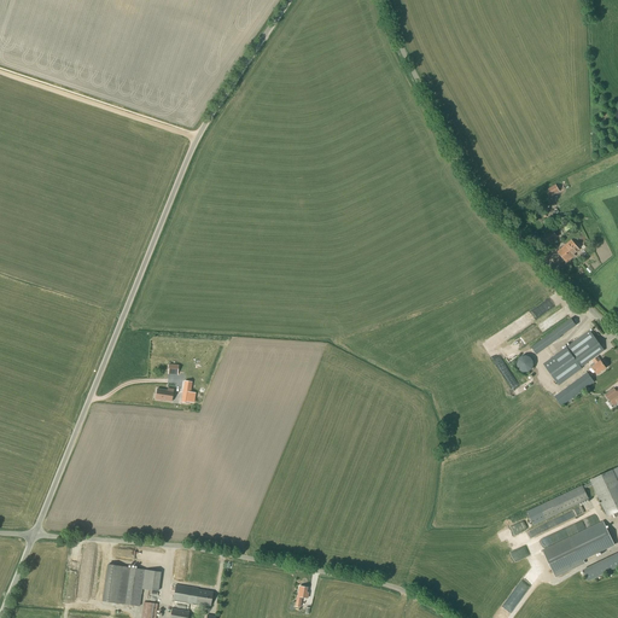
[(549,198),(560,192),(555,185),(546,191),(549,198)]
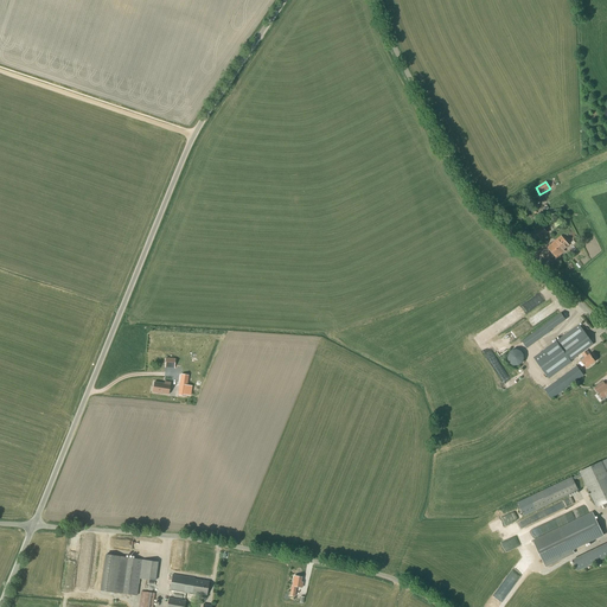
[(540,240),(548,232),(543,227),(535,234),(540,240)]
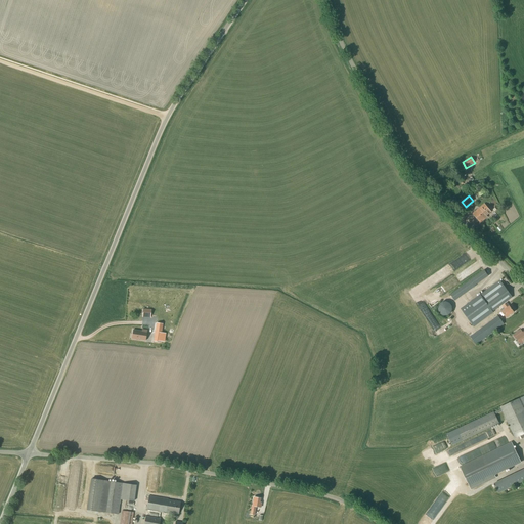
[(480,223),(487,217),(486,216),(491,212),(484,205),(473,214),(480,223)]
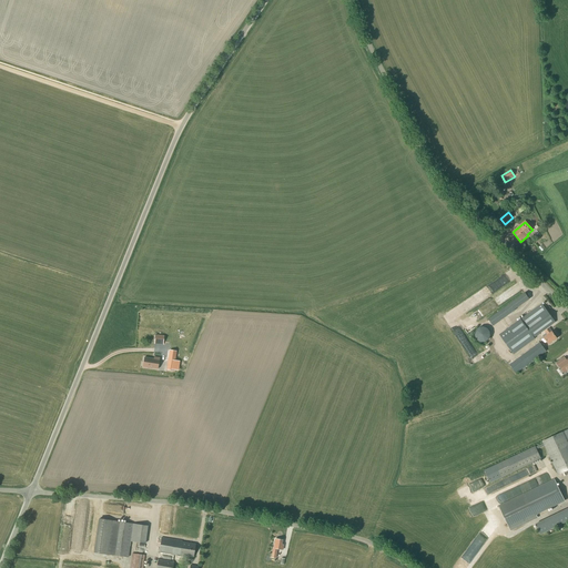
[(498,284),(475,295),(478,302),(501,291),(498,284)]
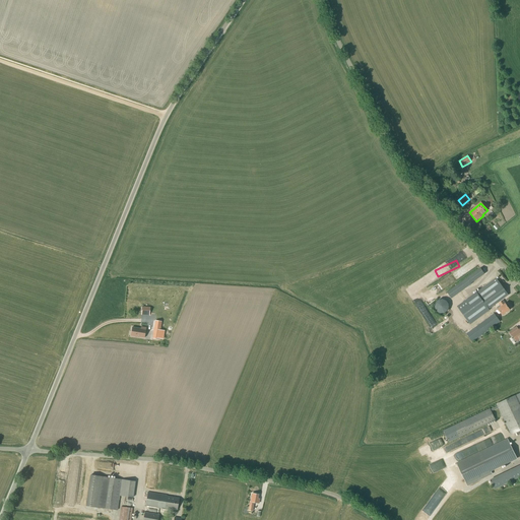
[(477,288),(497,272),(494,269),(474,284),(477,288)]
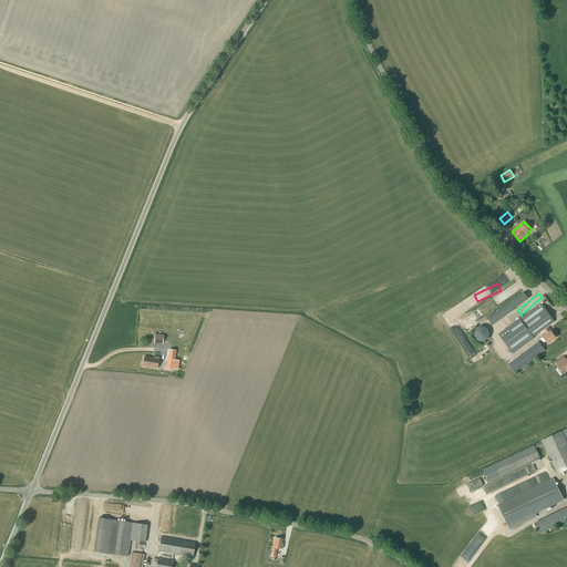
[(519,300),(522,305),(532,299),(529,295),(519,300)]
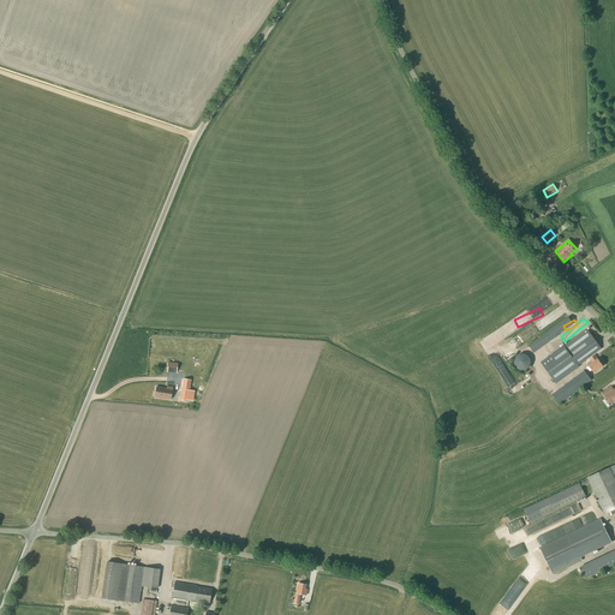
[(602,350),(587,329),(563,346),(541,363),(556,384),(579,366),(602,350)]
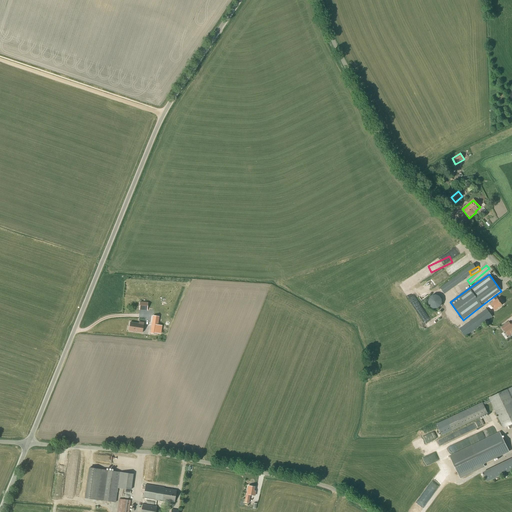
[(444,291),(447,294),(460,283),(458,280),(444,291)]
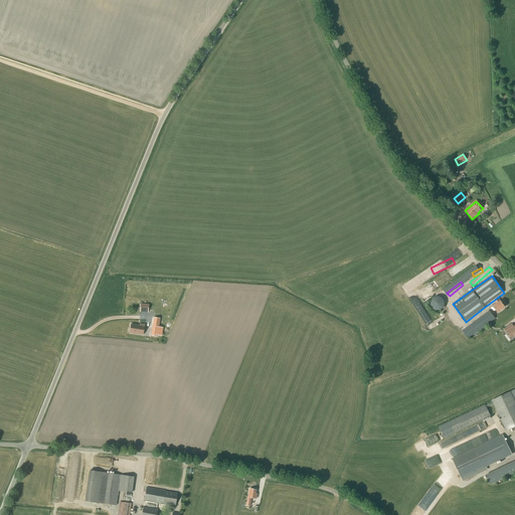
[(437,311),(441,310),(443,309),(445,305),(445,301),(443,298),(439,297),(435,297),(433,299),(431,303),(432,307),(434,309),(437,311)]
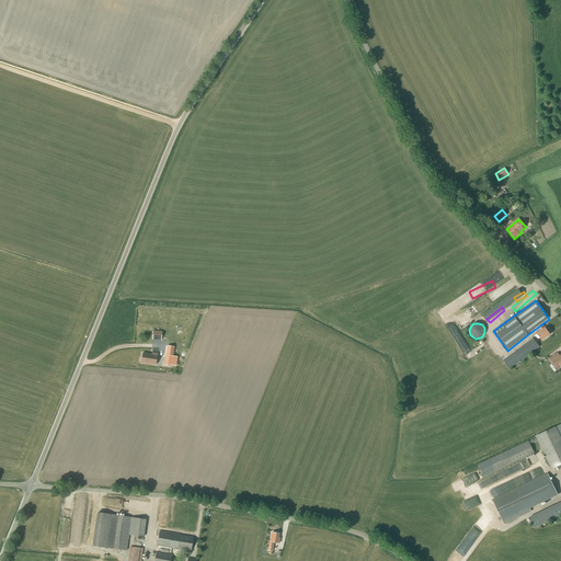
[(541,340),(550,334),(542,324),(538,328),(540,331),(537,333),(541,340)]
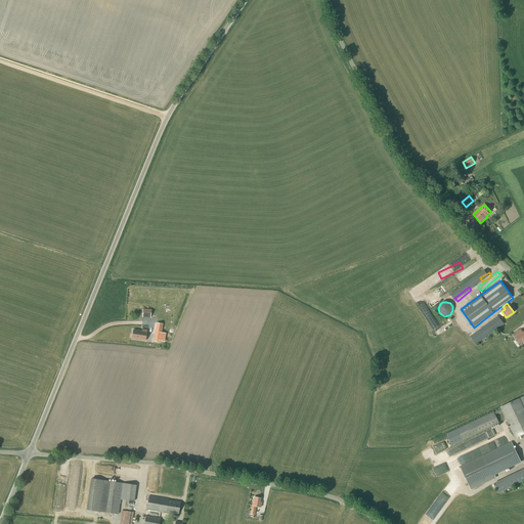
[(143,309),(142,316),(147,317),(150,317),(151,309),(143,309)]
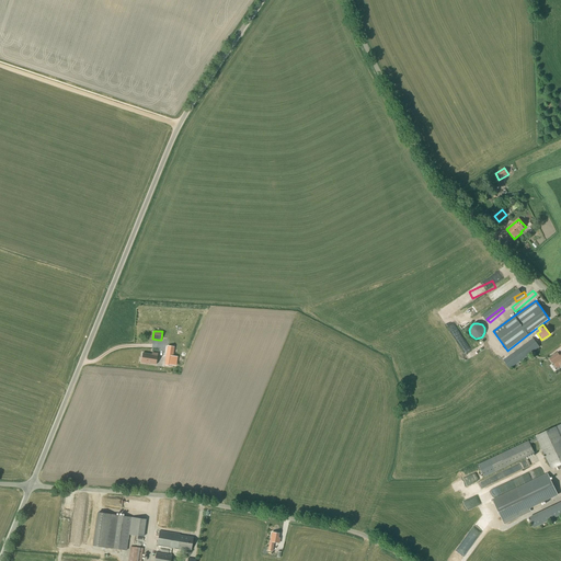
[(510,369),(540,347),(534,339),(503,361),(510,369)]
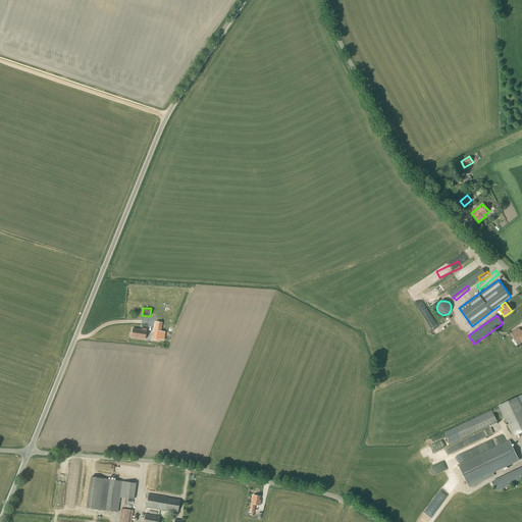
[(141,330),(133,328),(131,337),(145,340),(147,329),(142,328),(141,330)]
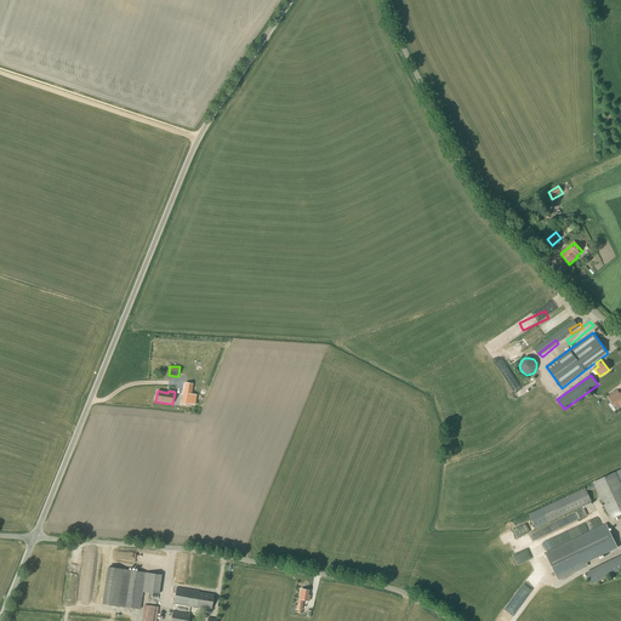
[(620,392),(620,394),(617,391),(608,397),(611,403),(615,400),(619,406),(620,404),(620,392)]
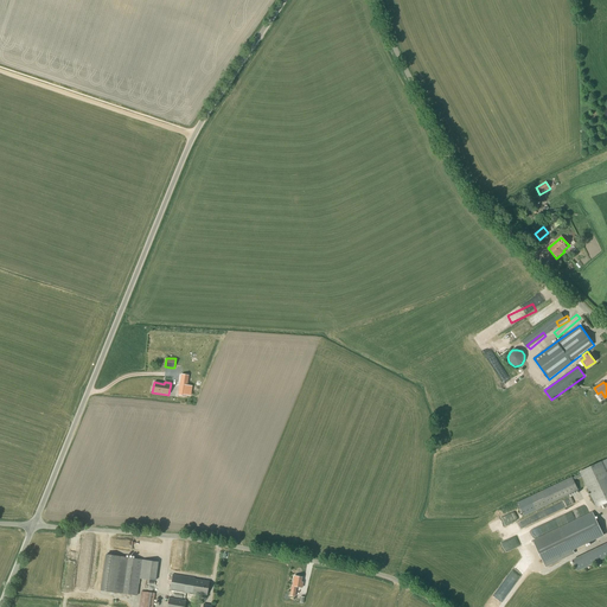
[(530,497),(517,503),(524,517),(536,511),(579,491),(574,480),(581,477),(585,484),(596,509),(606,503),(606,459),(580,472),(581,474),(573,478),(572,477),(530,497)]
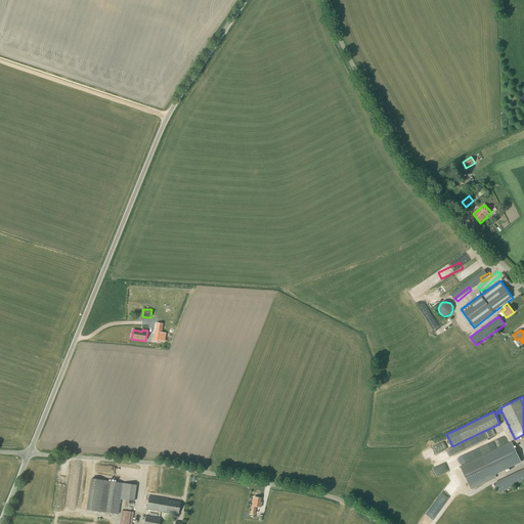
[(497,474),(521,463),(512,443),(484,455),(461,468),(471,489),(495,478),(493,473),(496,471),(497,474)]
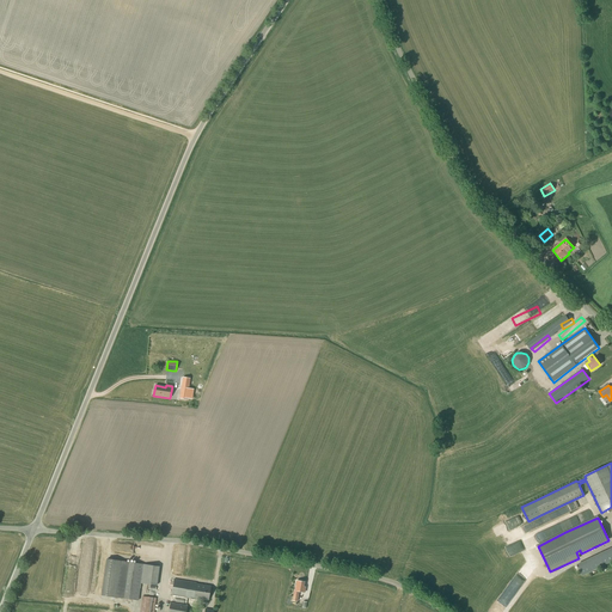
[(611,551),(580,565),(585,575),(611,563),(611,551)]
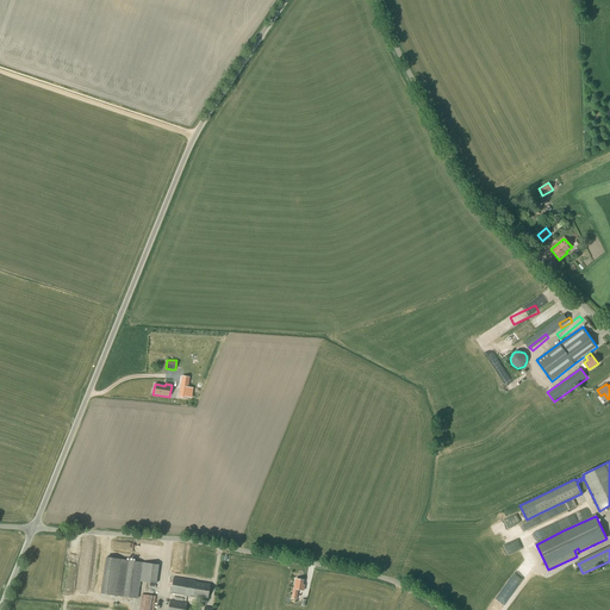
[(156,584),(159,565),(107,558),(103,593),(138,599),(141,582),(156,584)]
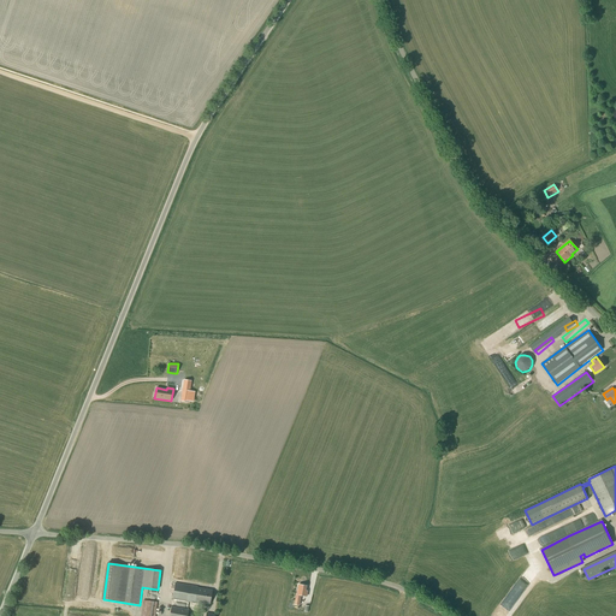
[(209,604),(212,590),(197,587),(176,582),(172,599),(195,603),(195,602),(209,604)]
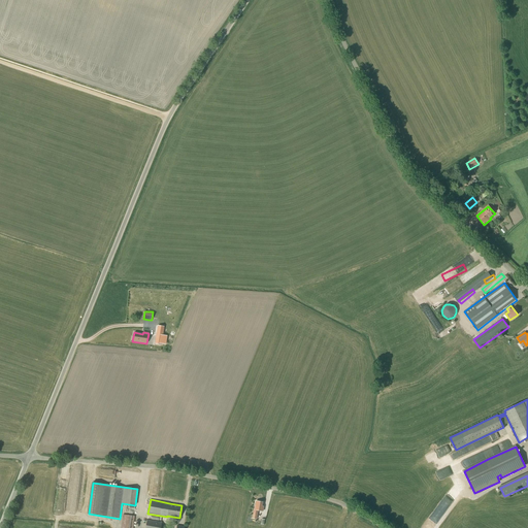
[(263,512),(263,506),(262,506),(262,502),(256,501),(255,509),(254,509),(252,519),(257,520),(258,510),(263,512)]
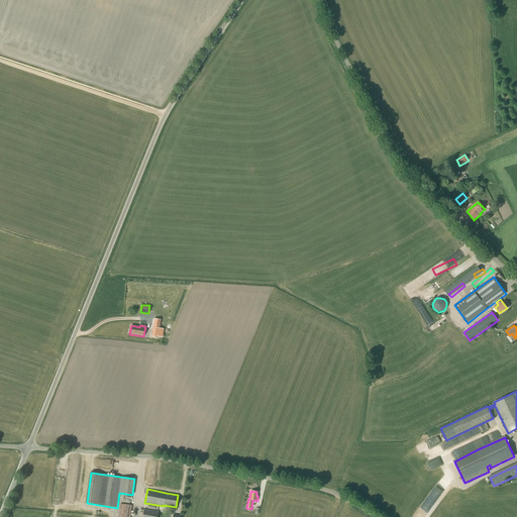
[(130,516),(132,505),(120,504),(118,516),(130,516)]
